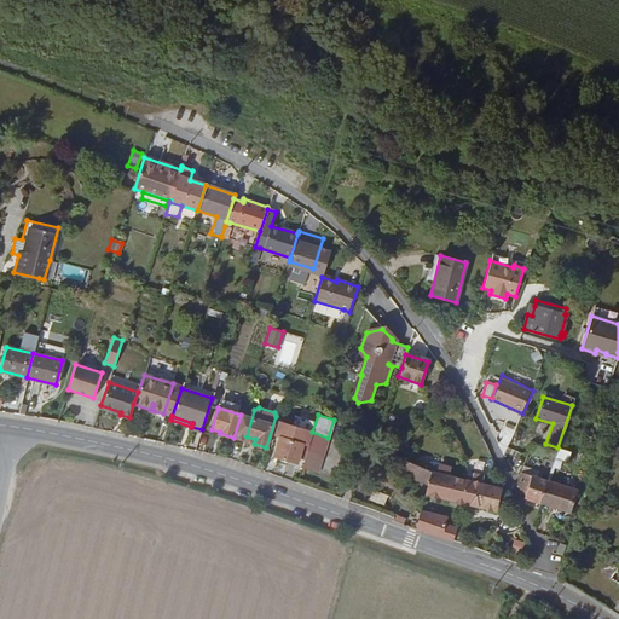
[(278,421),(273,435),(279,437),(284,423),(278,421)]
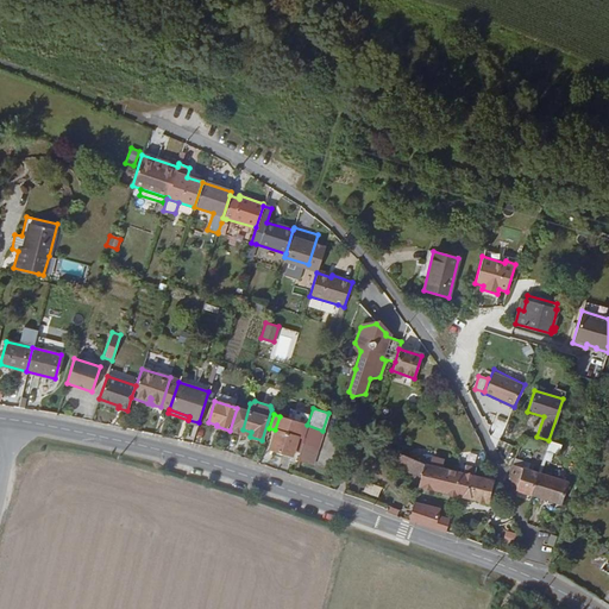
[(280,416),(275,429),(269,449),(280,452),(278,454),(292,458),(297,438),(303,439),(307,425),(280,416)]
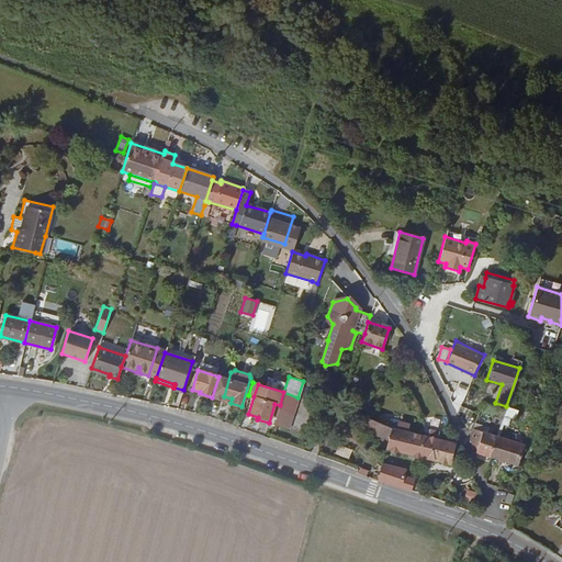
[(280,405),(273,424),(288,428),(298,397),(283,392),(280,405)]
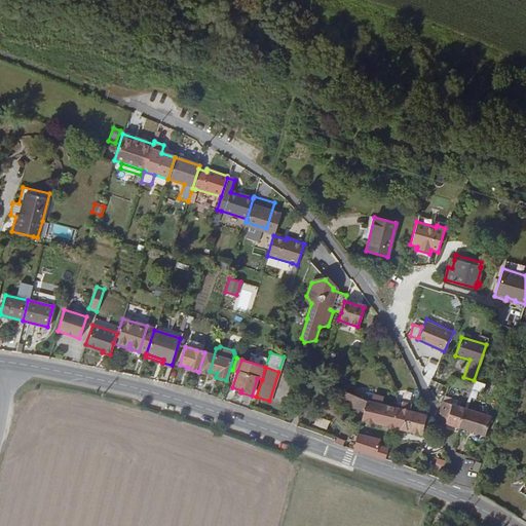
[(472,386),(472,388),(482,391),(484,384),(474,380),(472,386)]
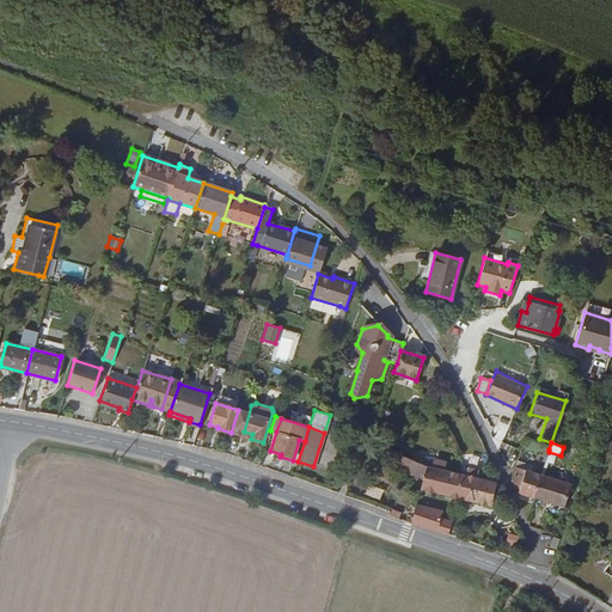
[(490,506),(496,484),(476,478),(477,472),(466,470),(465,472),(463,471),(461,475),(442,471),(445,463),(435,460),(433,469),(424,466),(402,456),(395,470),(414,475),(411,483),(421,485),(420,489),(490,506)]
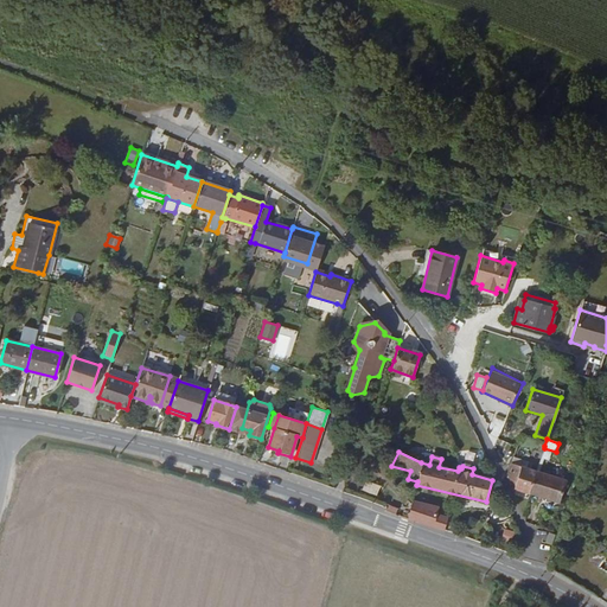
[(513,489),(529,493),(536,471),(525,468),(528,462),(512,457),(510,464),(506,477),(511,486),(513,486),(513,489)]
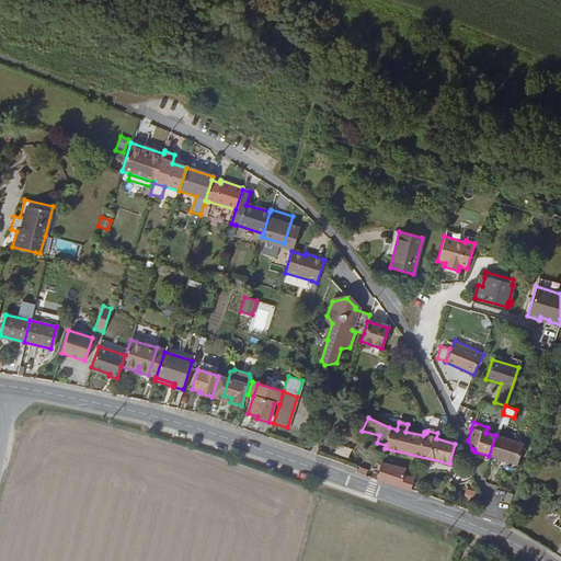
[(489,456),(516,465),(523,444),(513,441),(507,439),(495,435),(489,456)]
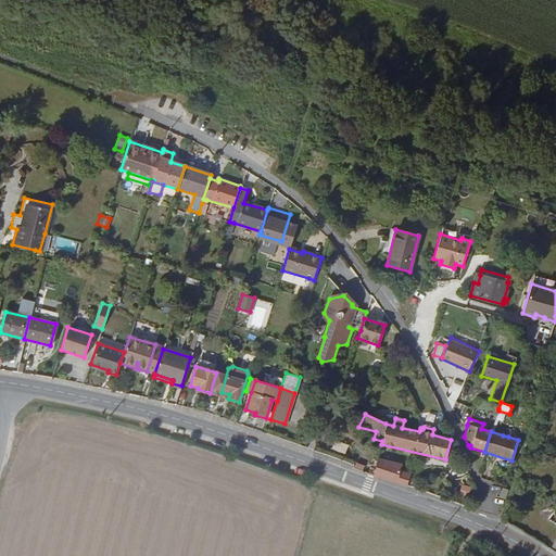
[(377,458),(373,476),(406,487),(406,485),(409,474),(400,471),(401,464),(377,458)]
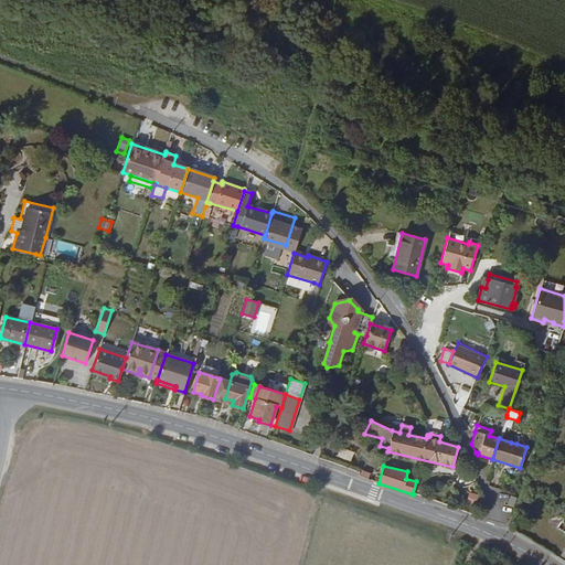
[(469,492),(467,503),(476,505),(478,493),(469,492)]
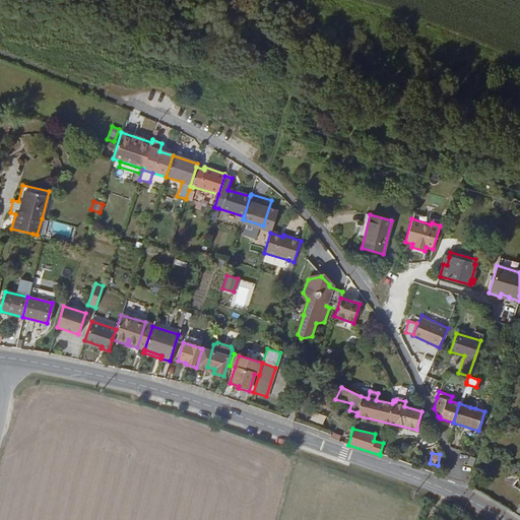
[(512,485),(519,472),(513,467),(504,480),(512,485)]
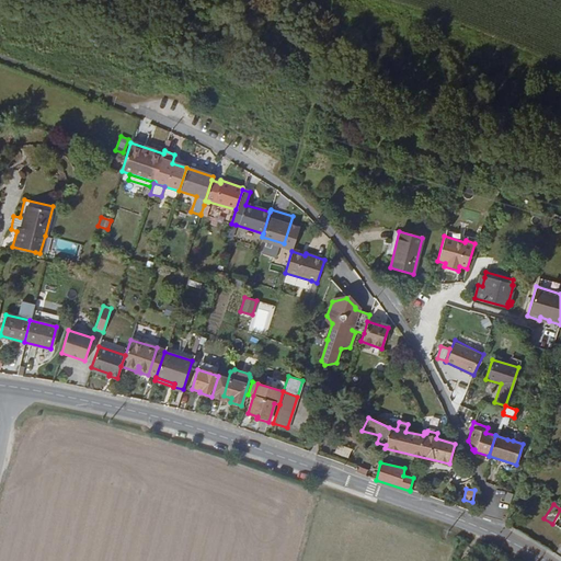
All buildings are outlined.
